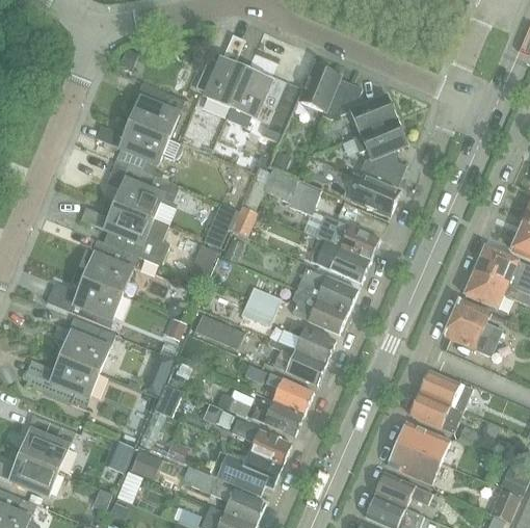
[(205,96),(229,107),(242,76),(230,70),(243,40),(231,34),(205,96)]
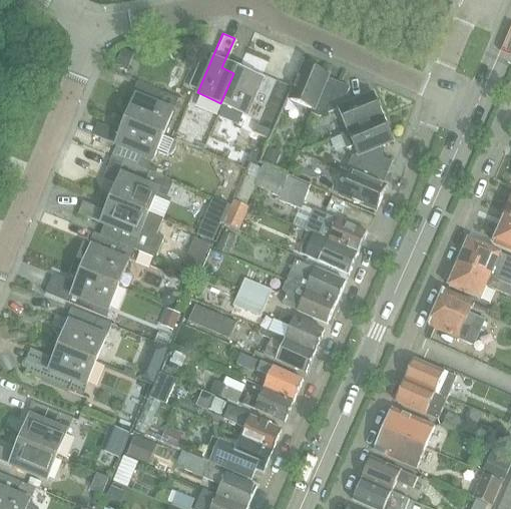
[(121,46),(114,61),(125,65),(131,50),(121,46)]
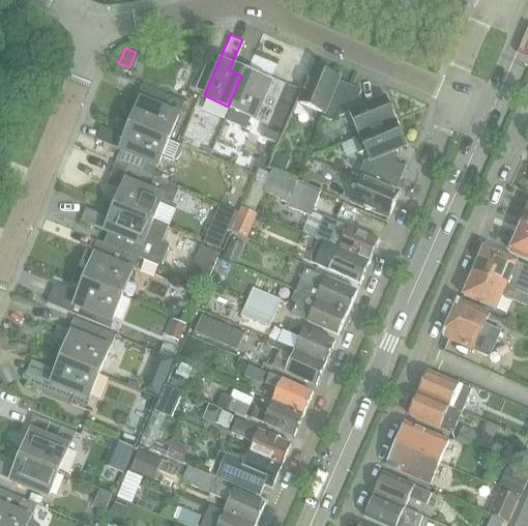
[(299,88),(294,99),(322,112),(320,116),(327,119),(347,111),(360,104),(357,95),(360,88),(335,78),(336,74),(311,63),(299,88)]
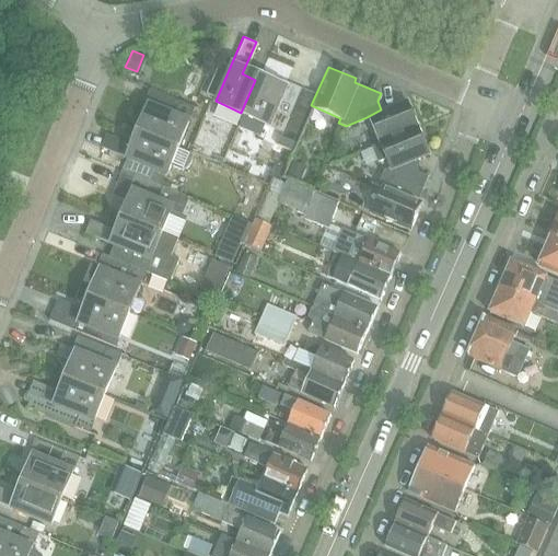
[(292,150),(311,105),(316,93),(276,76),(270,87),(255,80),(241,113),(266,124),(260,137),(292,150)]
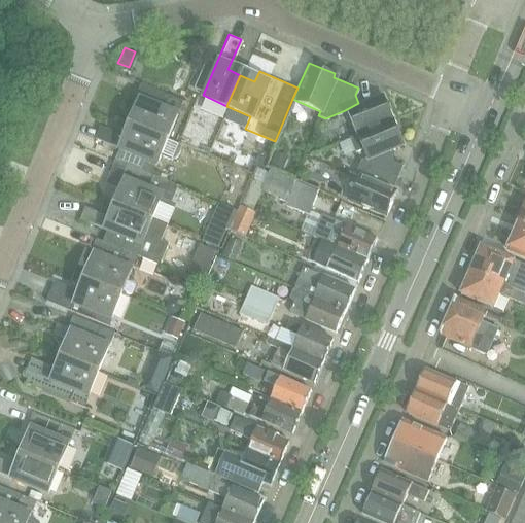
[(167,136),(181,99),(140,81),(131,105),(141,109),(135,123),(167,136)]
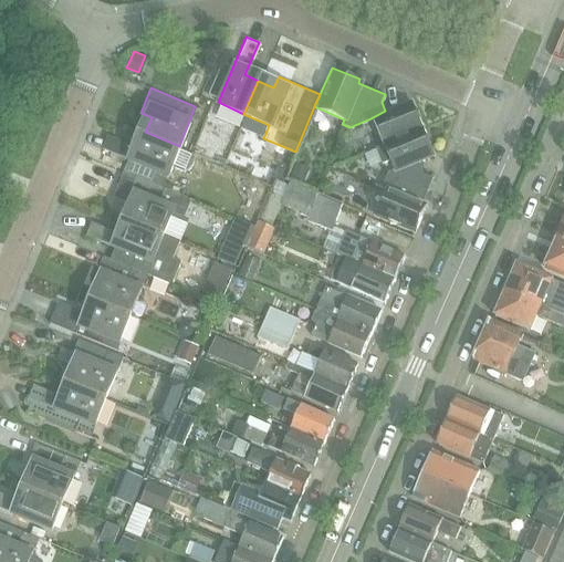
[(410,101),(385,111),(371,118),(382,144),(374,147),(380,163),(388,159),(392,169),(417,159),(432,153),(410,101)]
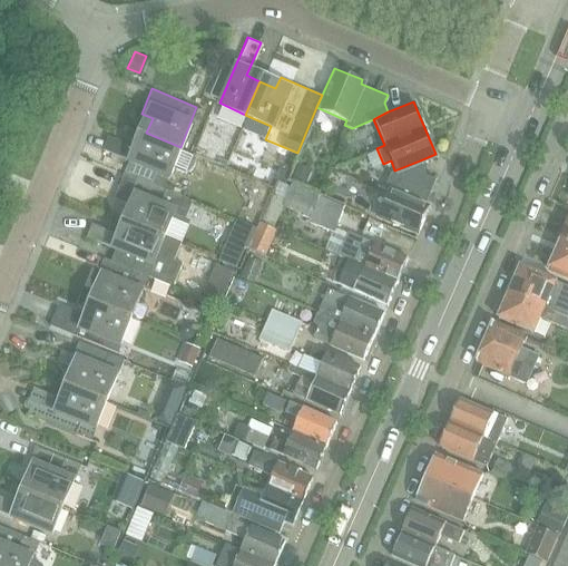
[(138,177),(180,194),(186,196),(191,187),(167,178),(173,166),(185,169),(191,167),(195,155),(179,149),(180,147),(146,133),(140,148),(107,134),(101,147),(143,164),(138,177)]
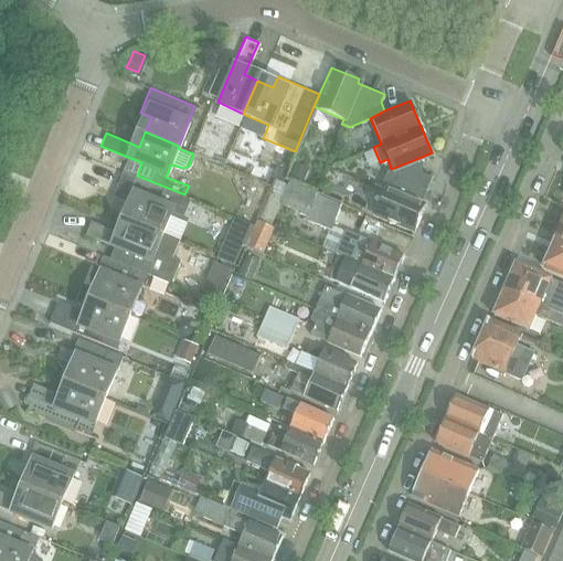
[(395,225),(413,233),(424,204),(421,202),(431,176),(422,172),(416,159),(391,169),(385,171),(380,186),(383,188),(372,215),(385,221),(385,220),(396,223),(395,225)]
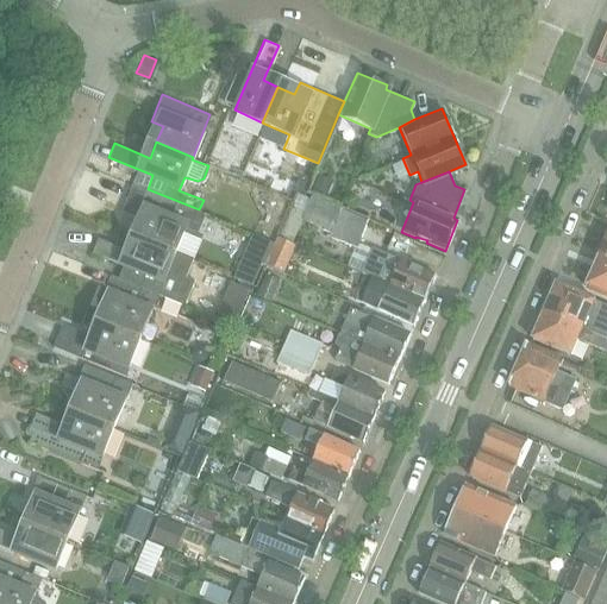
[(317,175),(312,187),(325,193),(330,181),(317,175)]
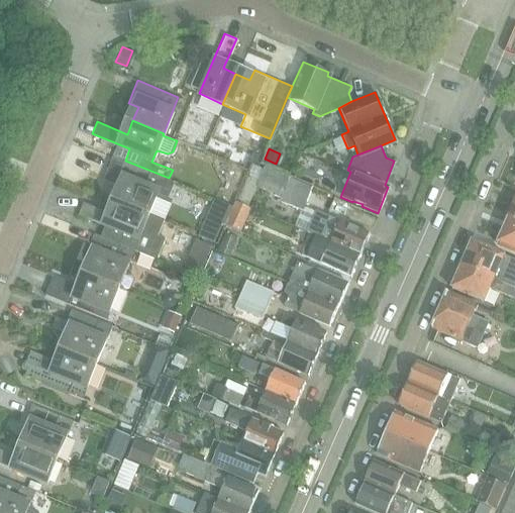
[(125,161),(107,154),(98,176),(123,187),(118,199),(148,212),(164,176),(125,161)]
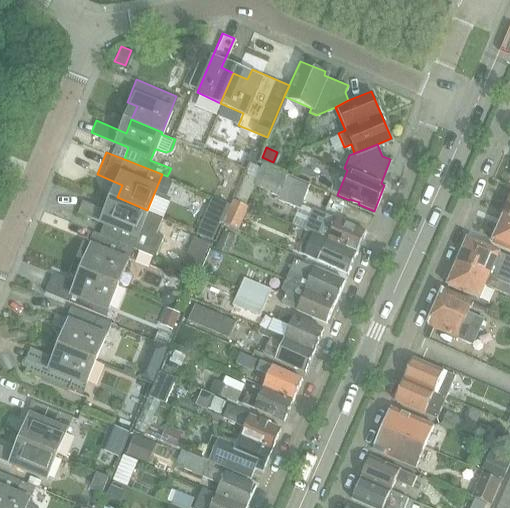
[(249,161),(242,176),(253,180),(260,165),(249,161)]
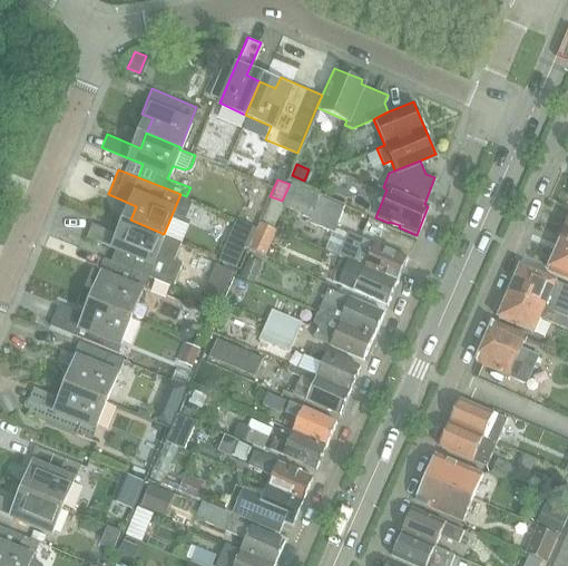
[(343,205),(291,182),(290,184),(282,201),(281,204),(309,216),(307,220),(332,231),(343,205)]
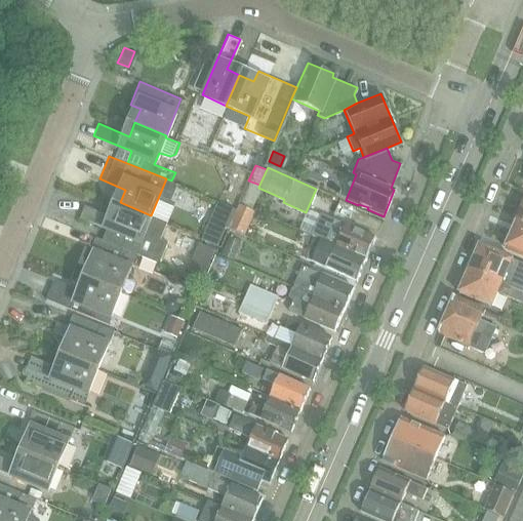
[(151,215),(120,202),(114,216),(83,204),(78,216),(106,228),(102,239),(94,236),(84,258),(94,264),(89,277),(121,289),(128,292),(131,291),(134,281),(133,278),(127,275),(135,252),(158,262),(166,241),(159,238),(166,222),(151,215)]
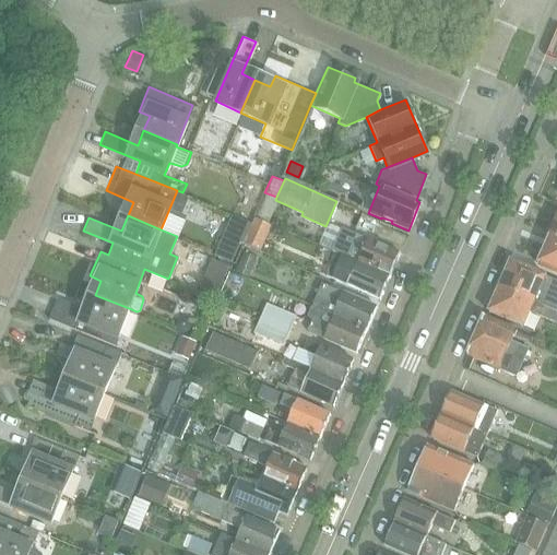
[(270,224),(253,215),(250,222),(249,222),(241,240),(259,248),(270,224)]
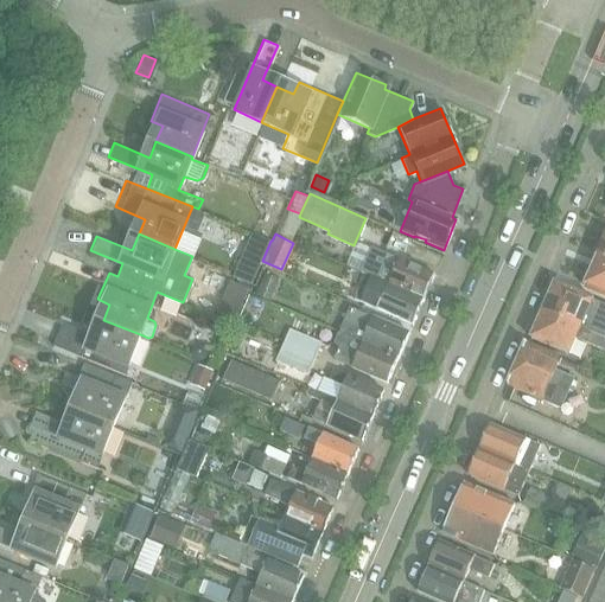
[(433,273),(379,249),(370,245),(360,269),(364,271),(422,296),(433,273)]
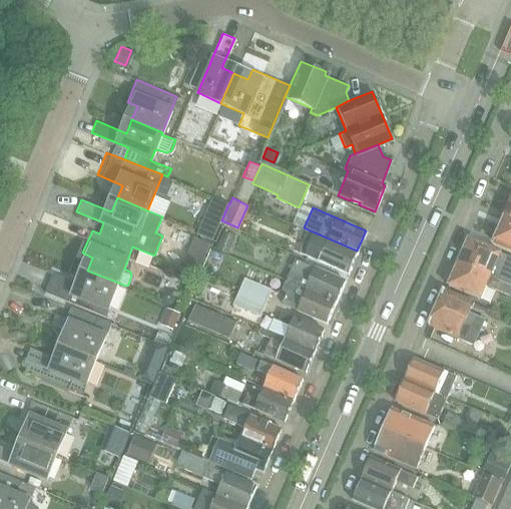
[(510,218),(503,215),(493,238),(510,246),(510,218)]
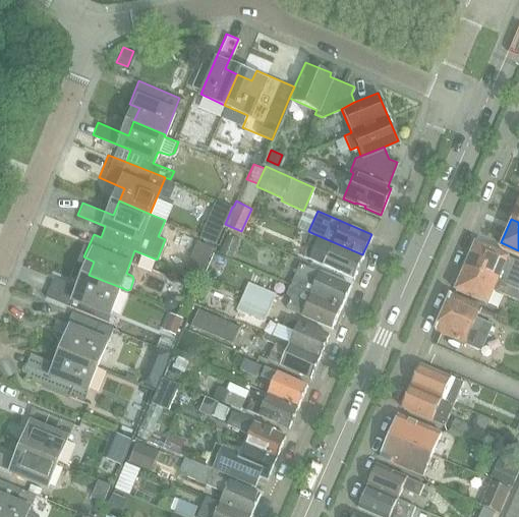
[(230,257),(238,238),(226,233),(218,251),(230,257)]
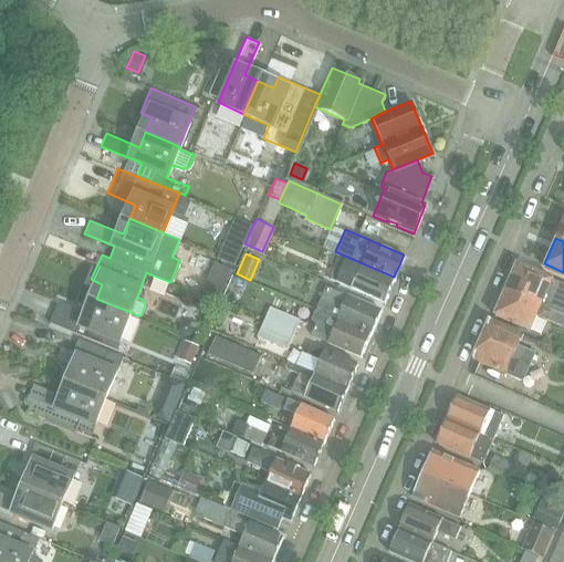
[(317,272),(384,301),(394,277),(340,253),(334,266),(323,261),(317,272)]
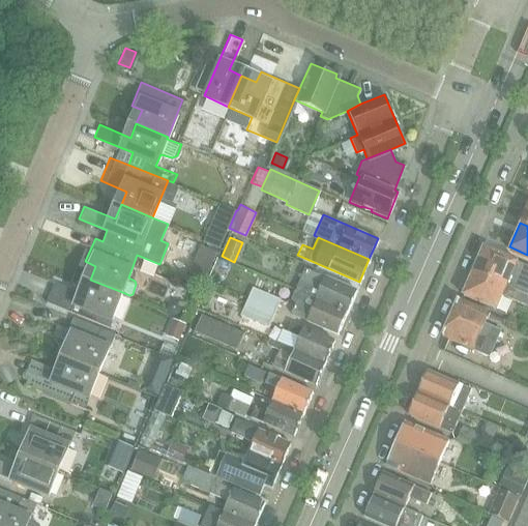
[(201,243),(197,254),(201,256),(211,260),(212,261),(216,250),(201,243)]
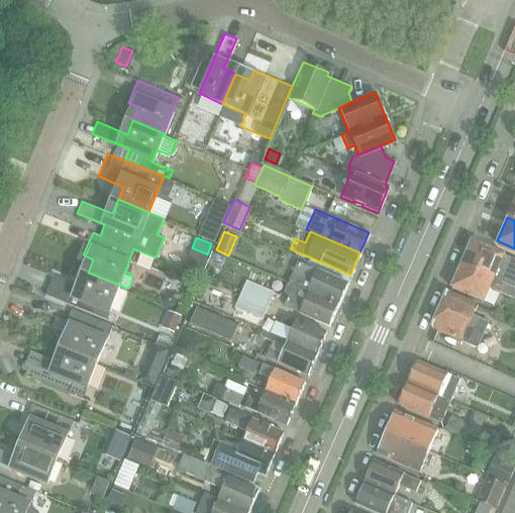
[(472,238),(461,263),(514,286),(514,258),(503,252),(490,246),(472,238)]
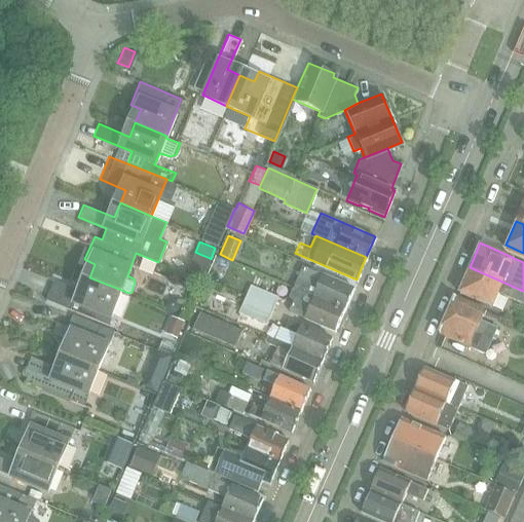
[(353,287),(334,278),(302,264),(293,285),(344,307),(353,287)]
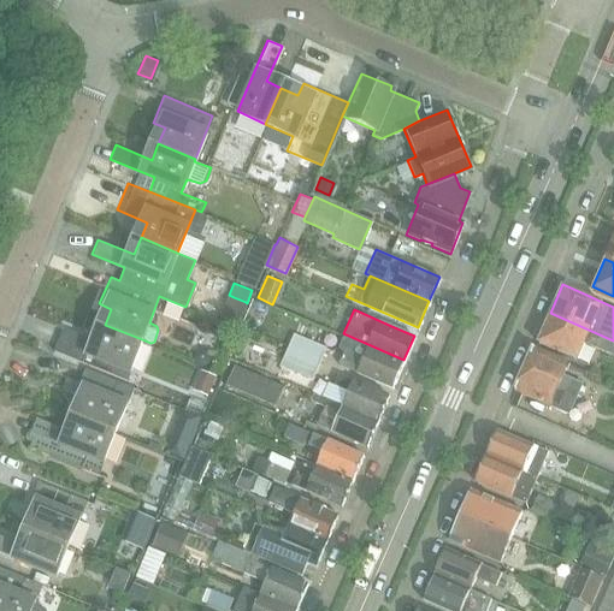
[(613,340),(550,313),(537,340),(576,357),(584,340),(613,353),(613,340)]
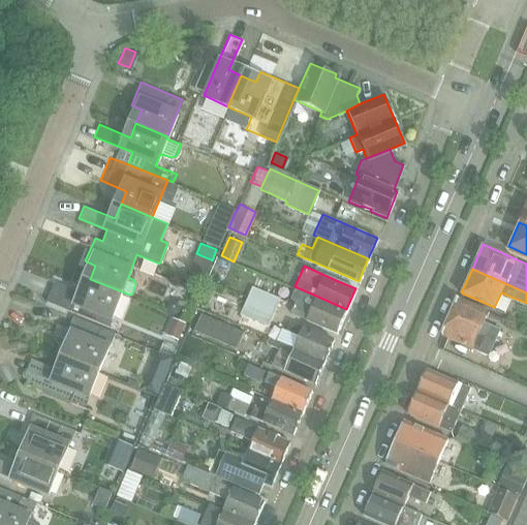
[(45,299),(109,325),(122,291),(90,279),(84,292),(54,280),(45,299)]
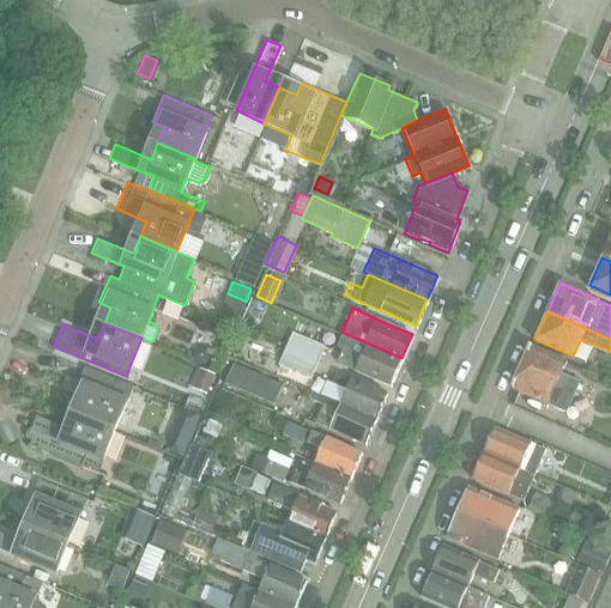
[(291,332),(286,344),(318,357),(322,345),(291,332)]
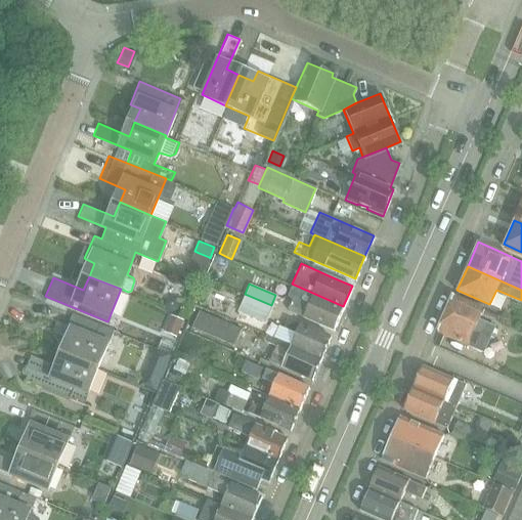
[(287,308),(333,329),(343,306),(292,284),(287,294),(292,296),(287,308)]
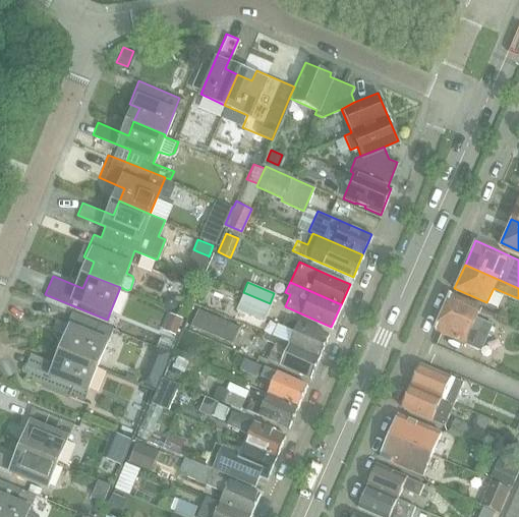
[(263,320),(270,303),(243,292),(236,307),(263,320)]
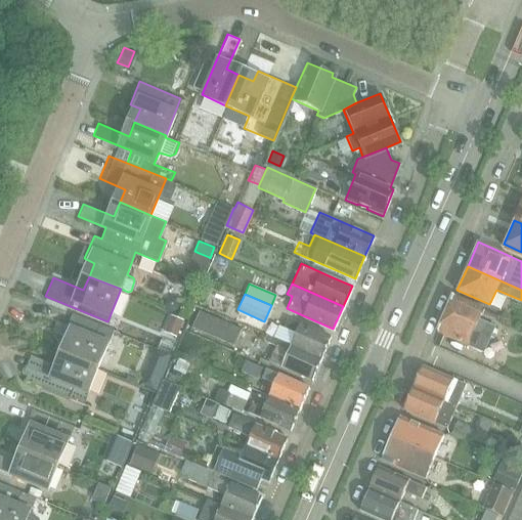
[(452,294),(436,331),(440,332),(455,339),(467,344),(477,348),(483,351),(494,325),(488,322),(477,317),(481,306),(471,302),(452,294)]
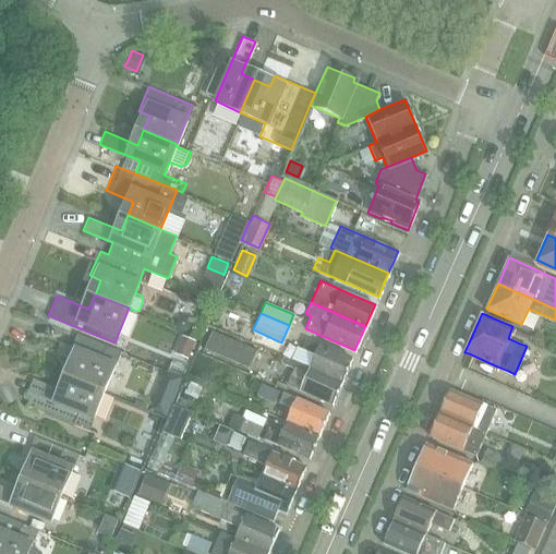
[(177,318),(174,323),(177,328),(182,330),(188,328),(190,323),(186,317),(181,315),(177,318)]
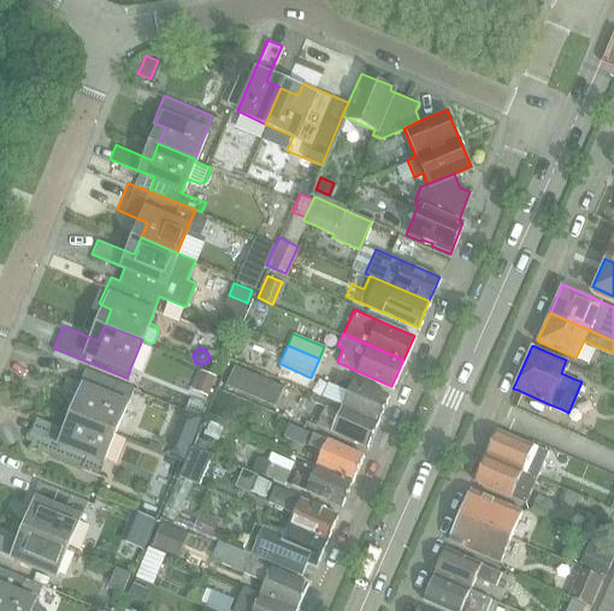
[(283,385),(232,363),(224,383),(275,404),(283,385)]
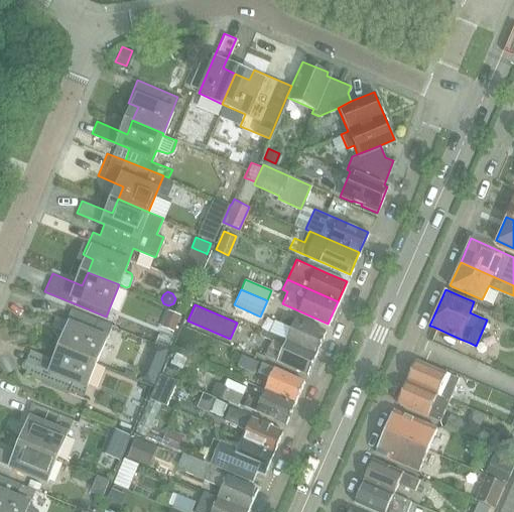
[(71,335),(66,347),(96,359),(110,324),(70,307),(60,331),(71,335)]
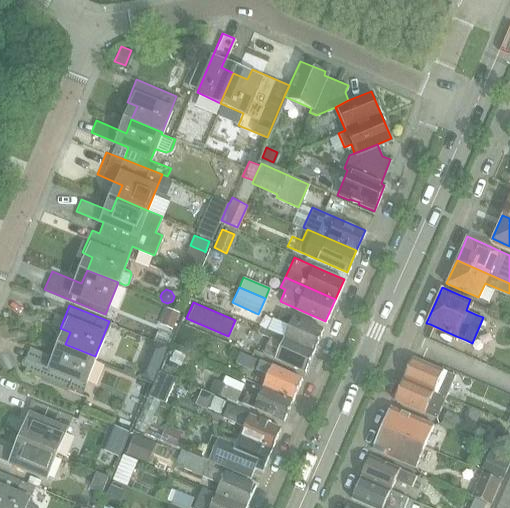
[(171,328),(178,311),(166,306),(159,322),(171,328)]
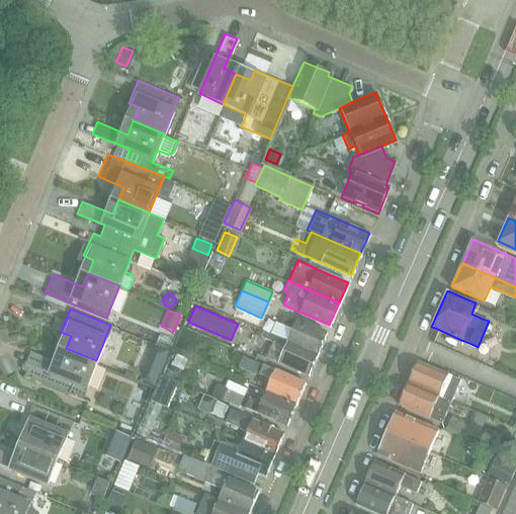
[(326,332),(308,324),(284,314),(280,322),(292,327),(286,339),(318,352),(326,332)]
